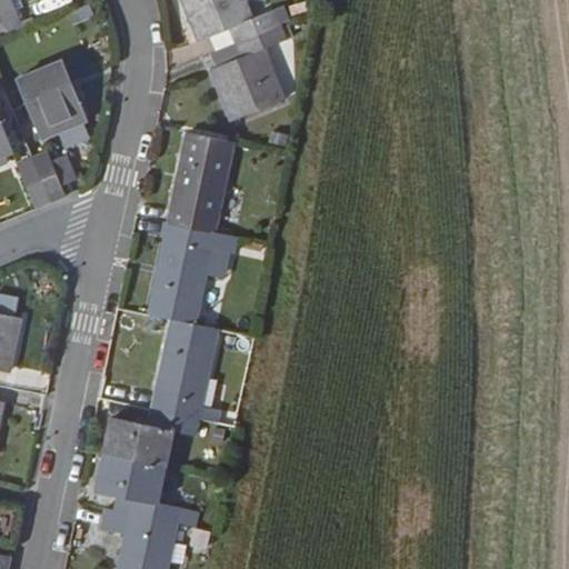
[(0,0),(0,12),(1,15),(17,8),(12,0),(0,0)]
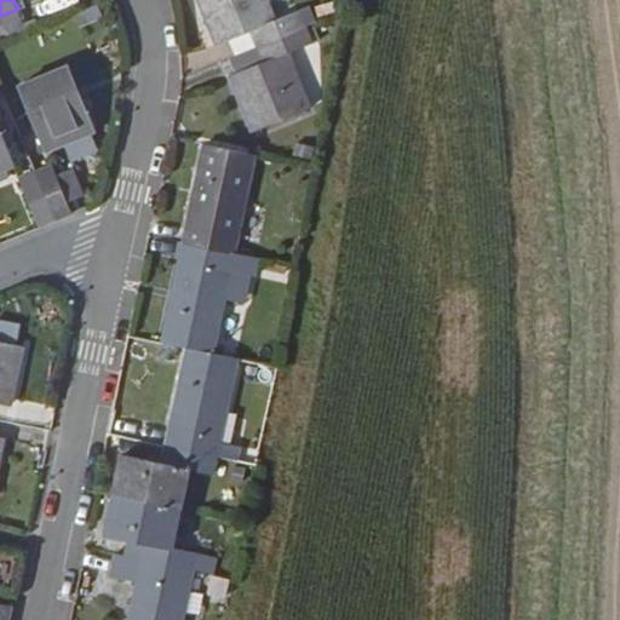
[(275,19),(267,0),(201,0),(219,42),(254,29),(260,44),(306,24),(300,10),(275,19)]
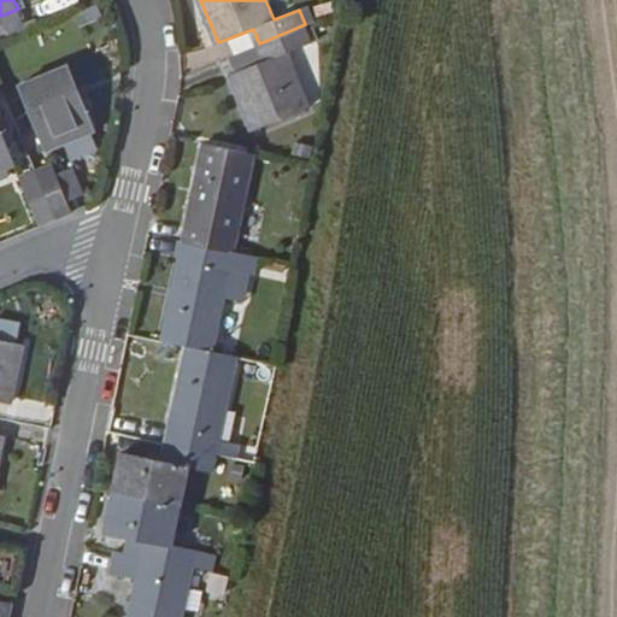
[(310,106),(287,50),(311,40),(305,24),(259,43),(266,59),(234,72),(230,74),(254,128),(310,106)]
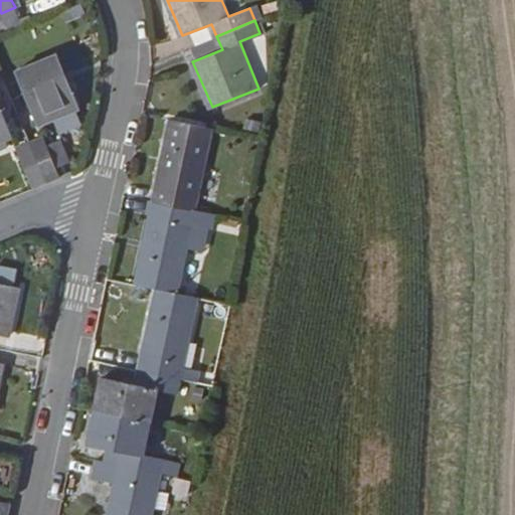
[(195,60),(222,49),(216,36),(190,47),(195,60)]
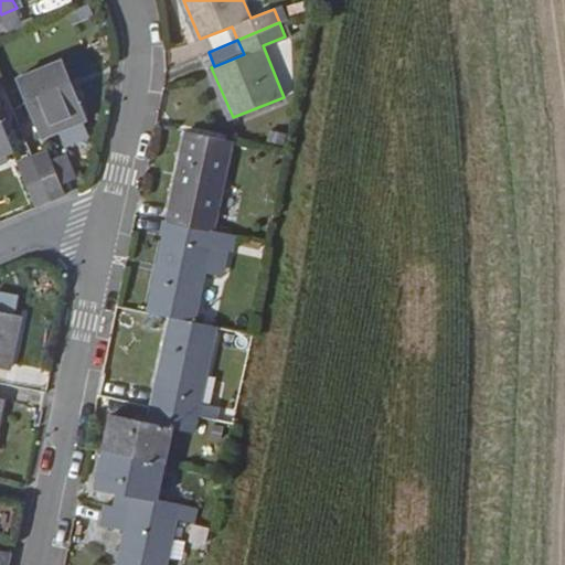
[(63,57),(18,76),(41,134),(86,115),(63,57)]
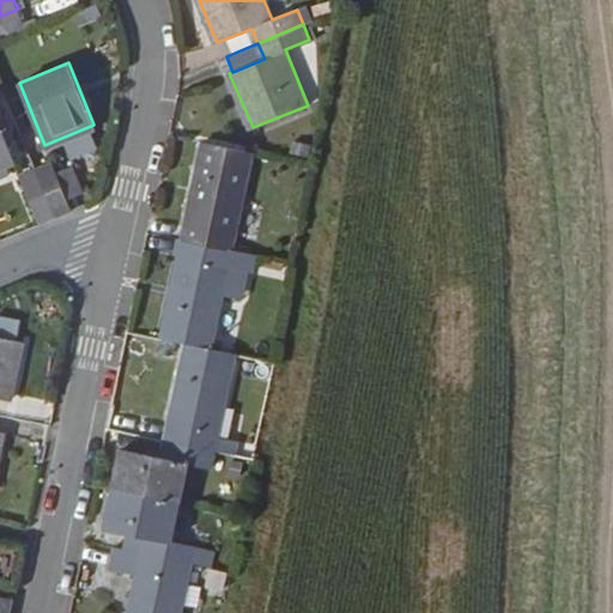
[(0,163),(12,158),(0,127),(0,163)]
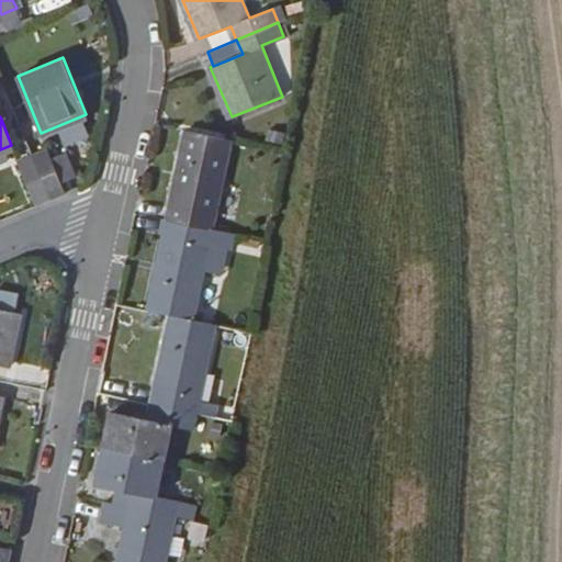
[(214,229),(234,139),(191,131),(171,221),(214,229)]
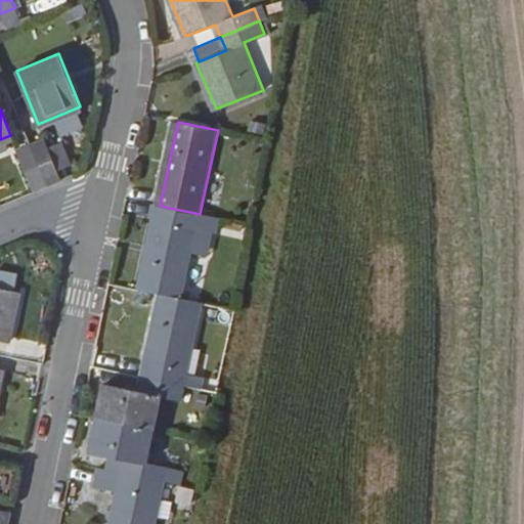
[(57,171),(42,133),(28,139),(43,177),(57,171)]
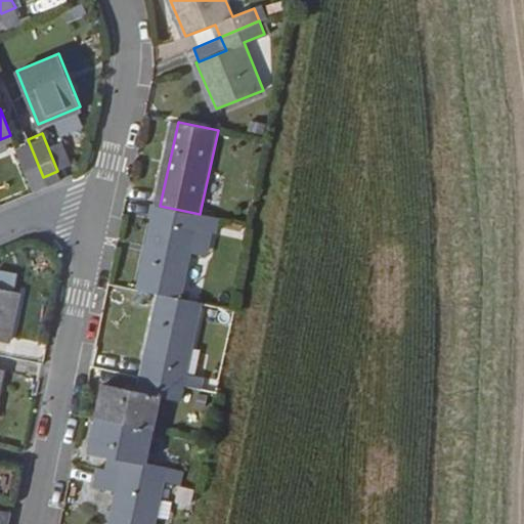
[(43,177),(28,139),(15,144),(31,182),(43,177)]
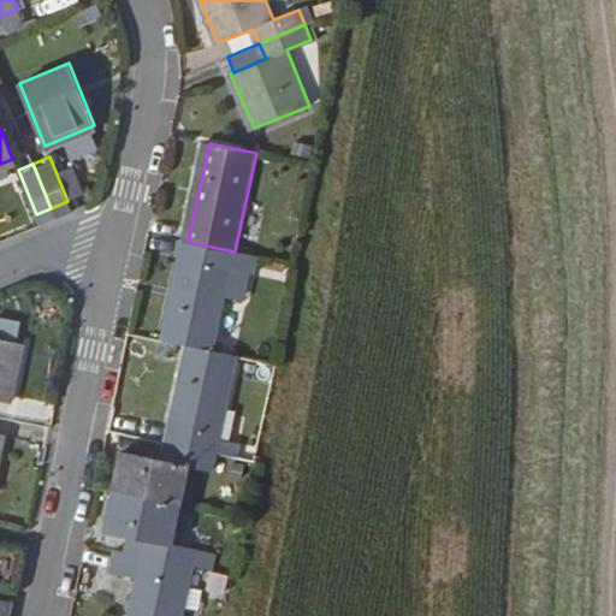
[(231,270),(235,252),(188,242),(165,339),(188,344),(213,350),(225,295),(231,270)]
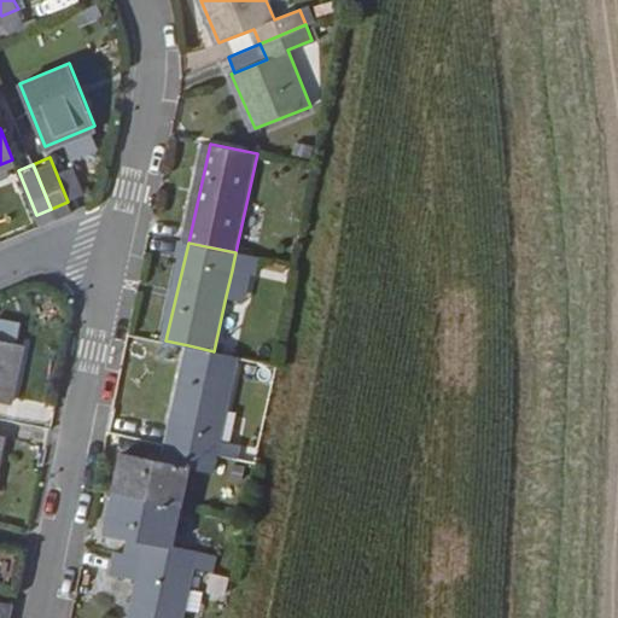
[(255,275),(260,257),(235,252),(232,270),(251,274),(255,275)]
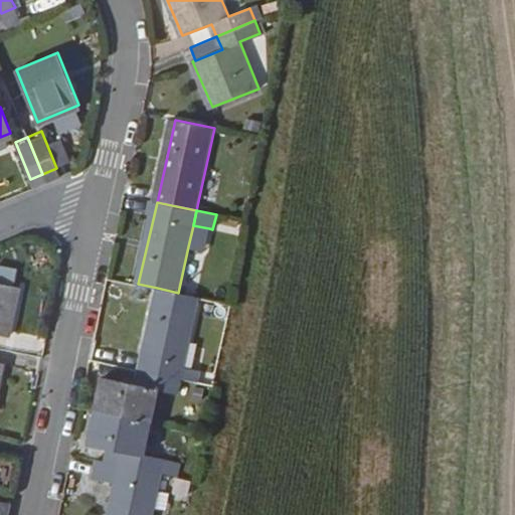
[(204,249),(209,228),(193,225),(188,246),(204,249)]
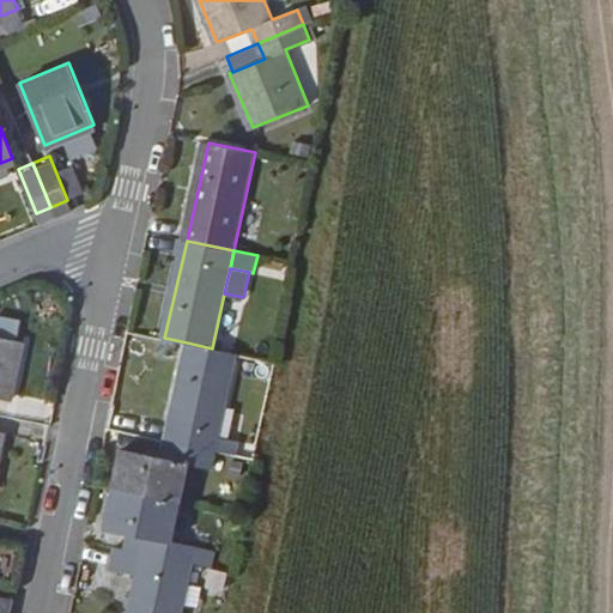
[(0,398),(11,400),(23,341),(0,335),(0,398)]
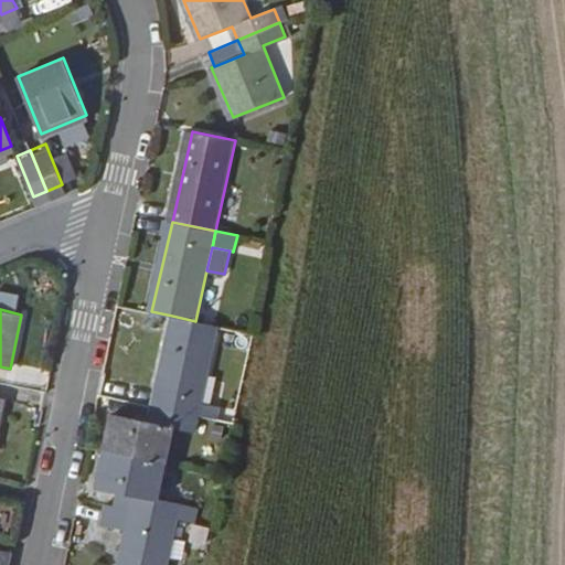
[(199,415),(216,324),(195,321),(172,316),(153,406),(199,415)]
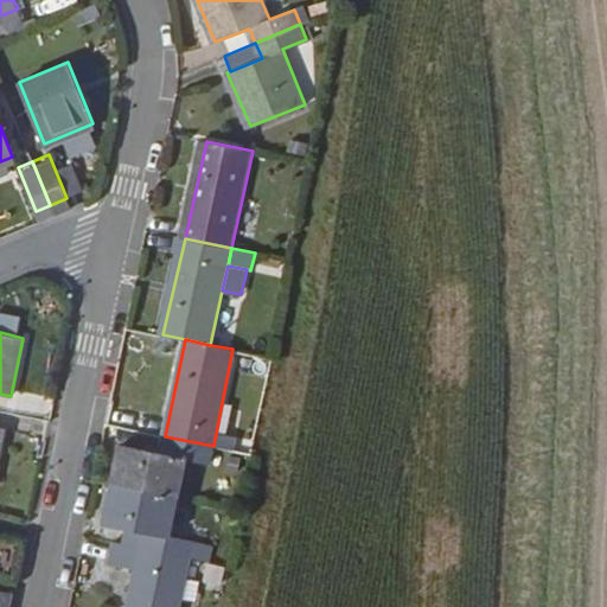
[(178,497),(186,458),(210,462),(213,446),(165,436),(161,453),(122,445),(115,484),(178,497)]
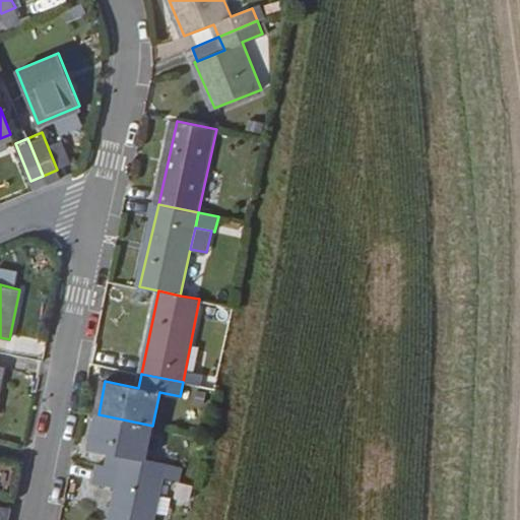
[(146,458),(152,426),(99,414),(91,447),(109,450),(125,454),(122,468),(164,477),(166,463),(146,458)]
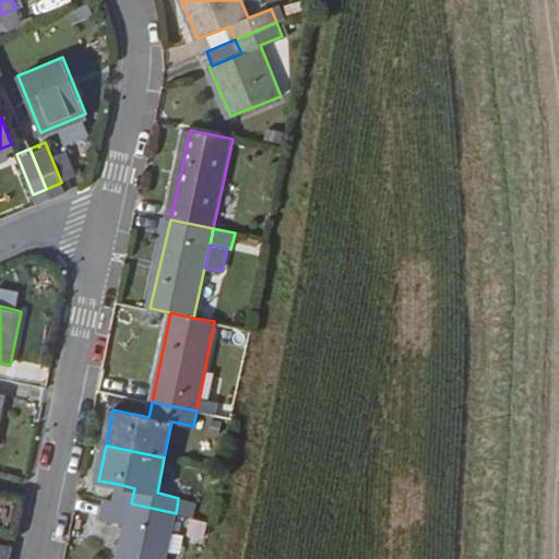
[(131,503),(134,488),(117,484),(114,500),(131,503)]
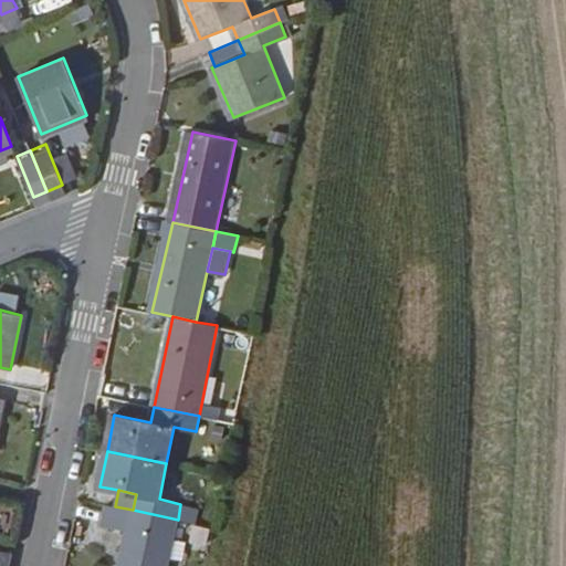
[(129,527),(133,510),(115,506),(112,523),(129,527)]
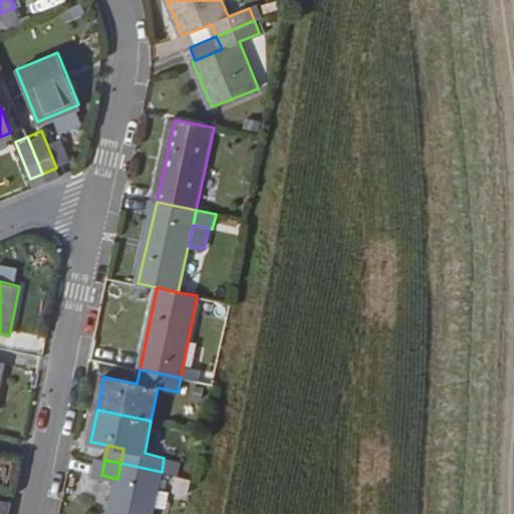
[(152,513),(162,472),(120,463),(117,479),(109,513),(152,513)]
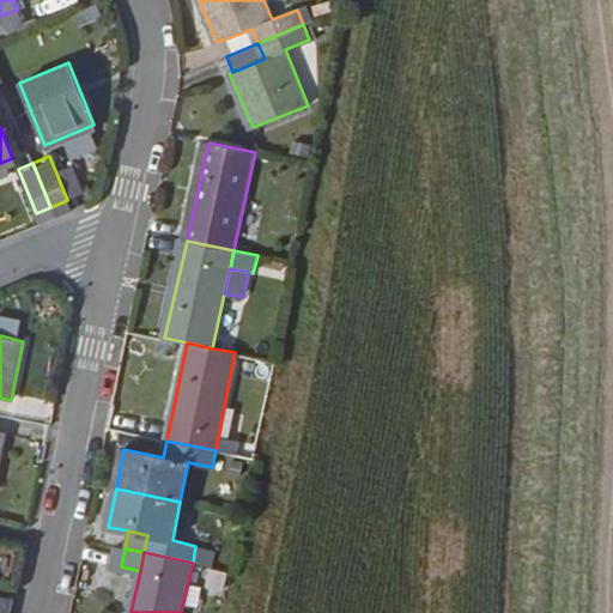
All buildings are outlined.
